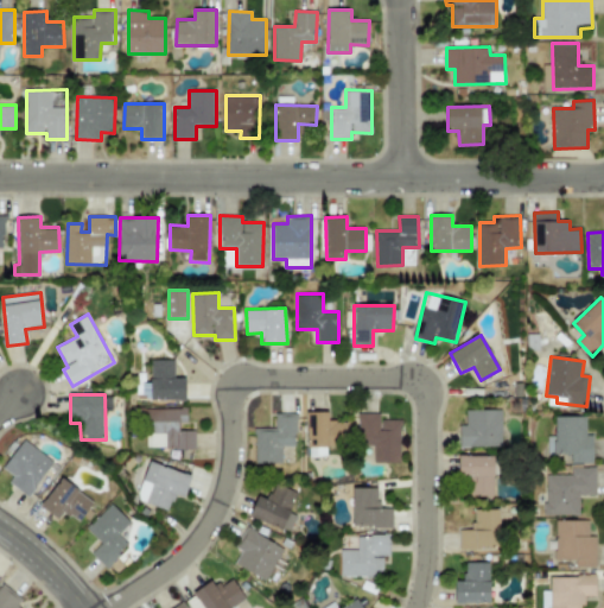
[(147,448),(197,448),(197,431),(180,431),(180,422),(188,422),(188,407),(147,407),(147,448)]
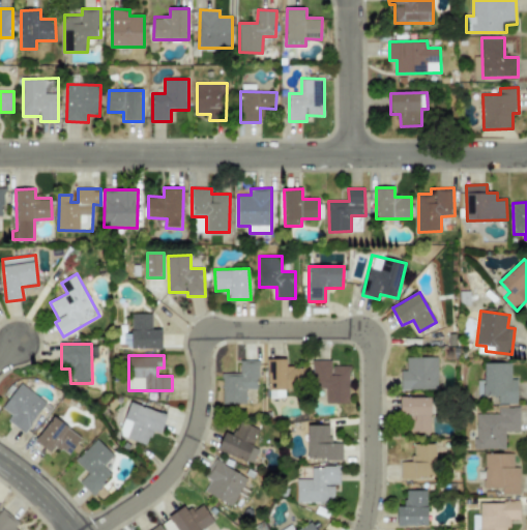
[(403,389),(439,389),(439,356),(407,357),(408,370),(402,371),(403,389)]
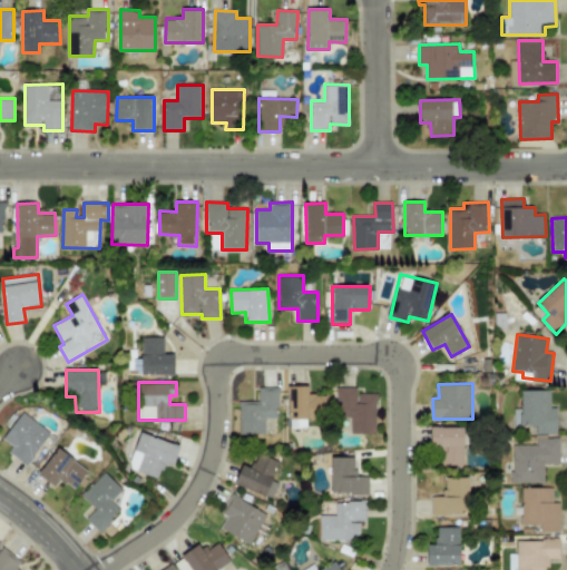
[(324,419),(323,395),(310,395),(309,386),(289,386),(290,419),(324,419)]
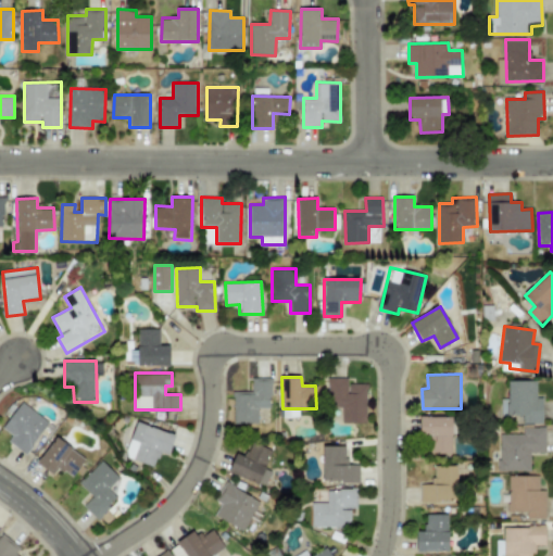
[(273,378),(253,378),(253,391),(234,391),(235,424),(260,424),(260,407),(273,407),(273,378)]
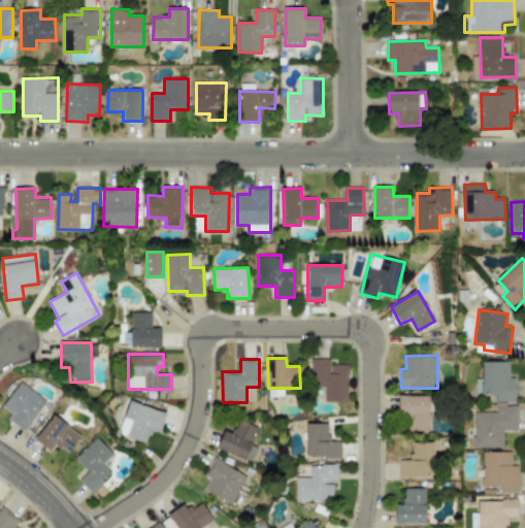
[(326,402),(349,401),(349,365),(331,365),(331,359),(313,359),(313,387),(326,387),(326,402)]
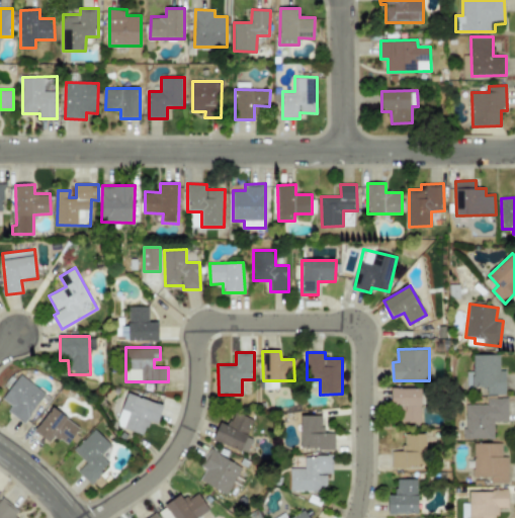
[(506,395),(506,370),(501,370),(501,355),(474,354),(474,386),(488,386),(488,395),(506,395)]
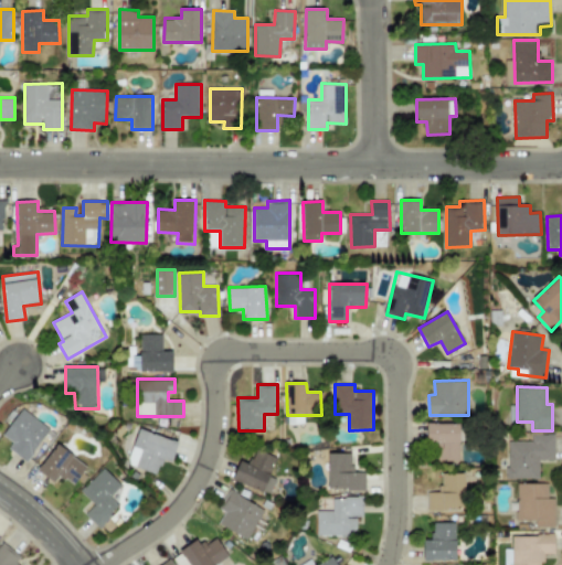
[(51,428),(23,408),(3,435),(13,443),(9,448),(27,461),(51,428)]
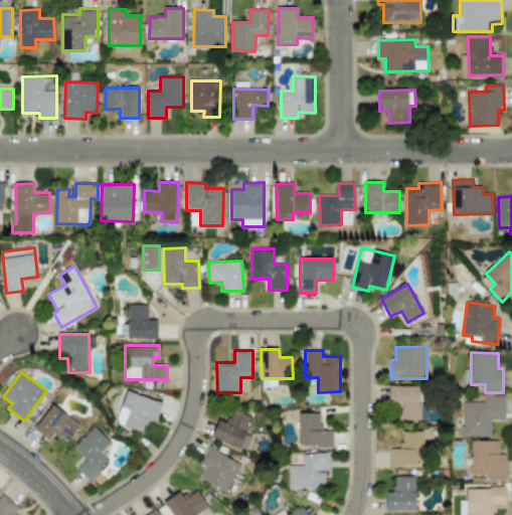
[(419,386),(389,385),(389,406),(398,406),(397,419),(419,419),(419,386)]
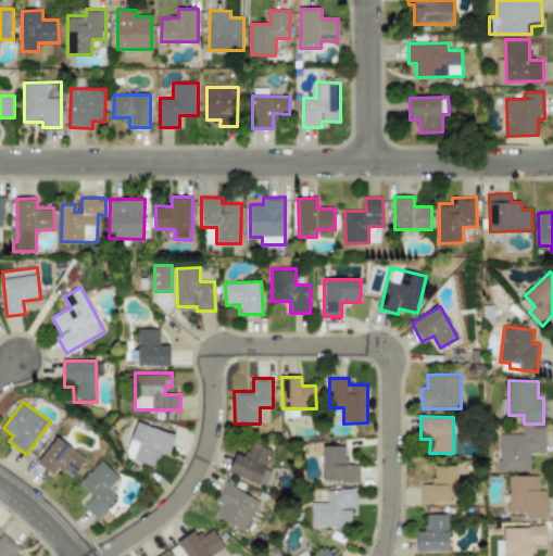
[(155,466),(161,452),(171,454),(176,436),(138,422),(126,457),(155,466)]
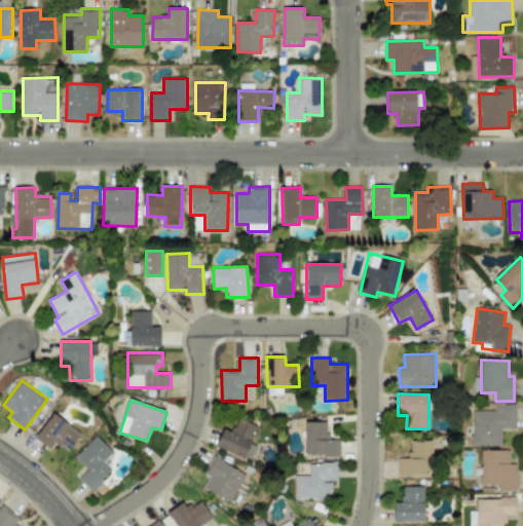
[(496,410),(473,411),(474,446),(502,446),(501,428),(517,427),(517,404),(496,405),(496,410)]
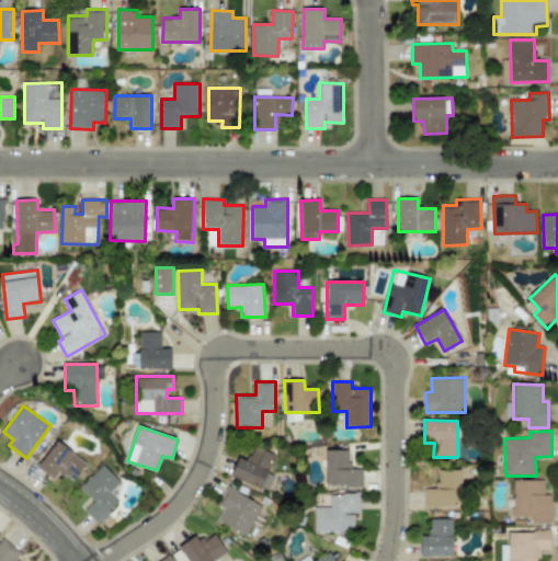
[(59,472),(76,482),(88,461),(55,441),(40,468),(55,478),(59,472)]
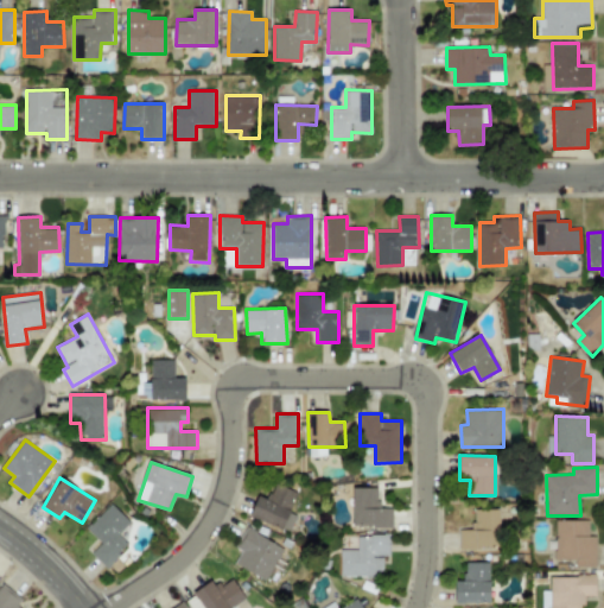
[(259,495),(250,517),(291,531),(297,515),(291,513),(298,492),(275,483),(269,499),(259,495)]
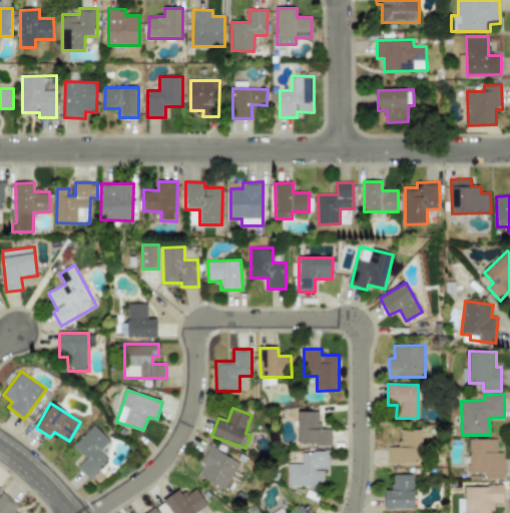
[(333,445),(333,429),(321,429),(321,412),(299,411),(299,444),(333,445)]
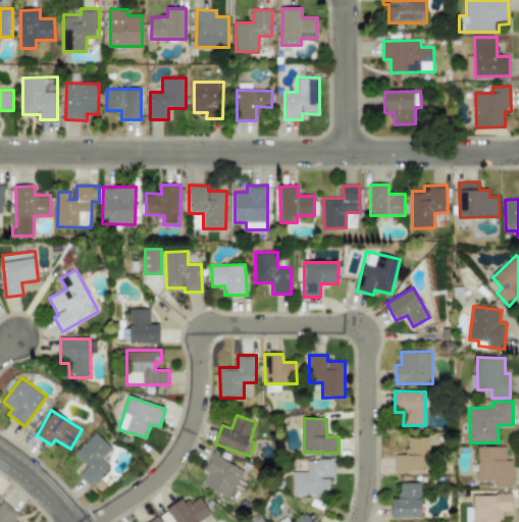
[(80,475),(93,487),(111,467),(103,459),(113,448),(96,432),(75,454),(88,466),(80,475)]
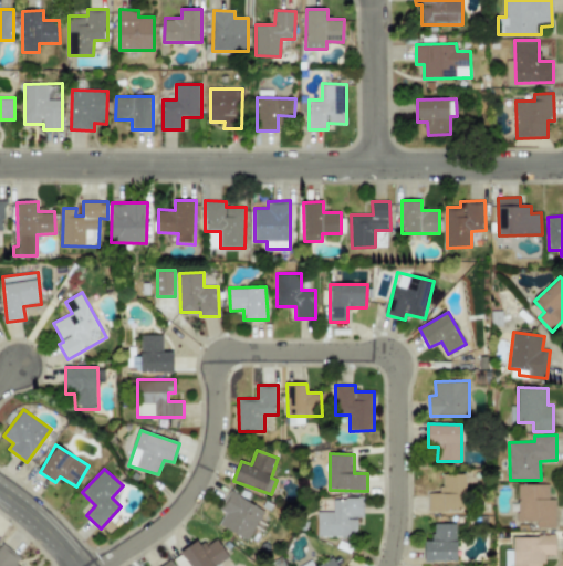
[(429,492),(429,510),(466,510),(467,474),(442,474),(442,492),(429,492)]
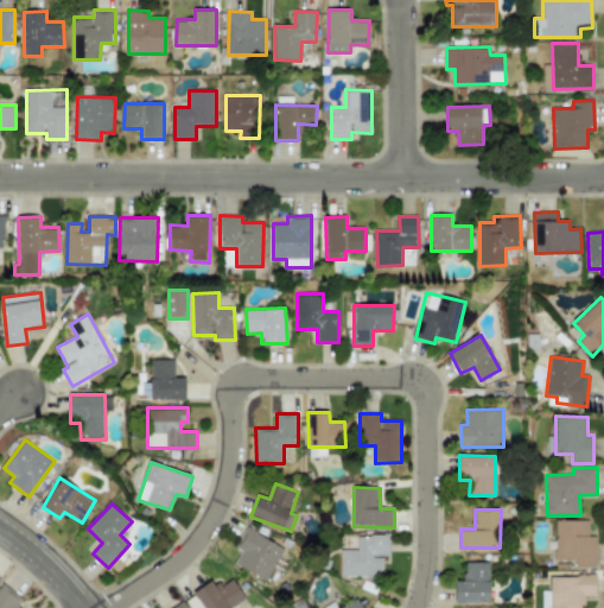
[(590,519),(555,520),(557,561),(577,559),(577,568),(597,567),(597,536),(591,537),(590,519)]
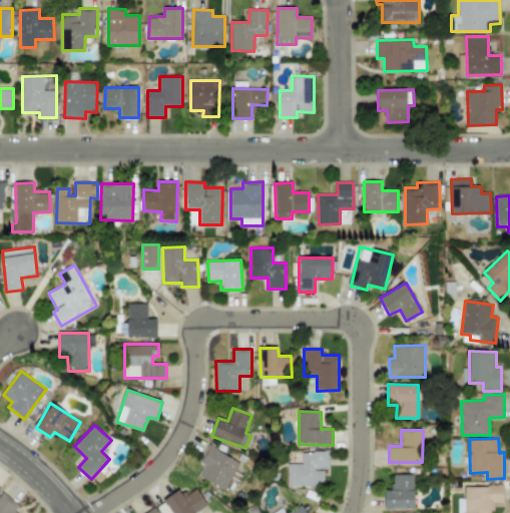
[(198,476),(225,490),(234,473),(237,475),(244,463),(208,444),(199,462),(204,465),(198,476)]
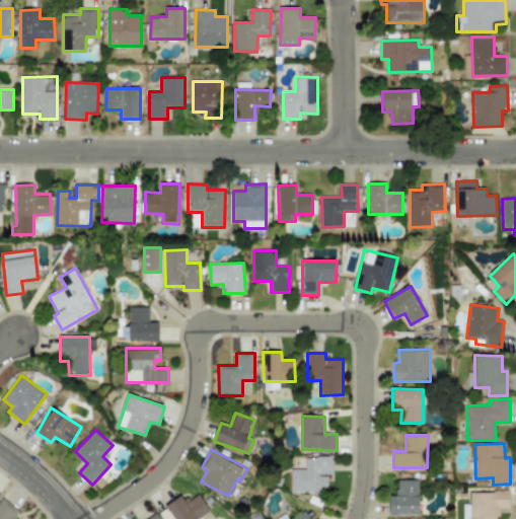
[(328,492),(327,474),(333,474),(332,456),(306,457),(306,469),(291,469),(292,492),(328,492)]
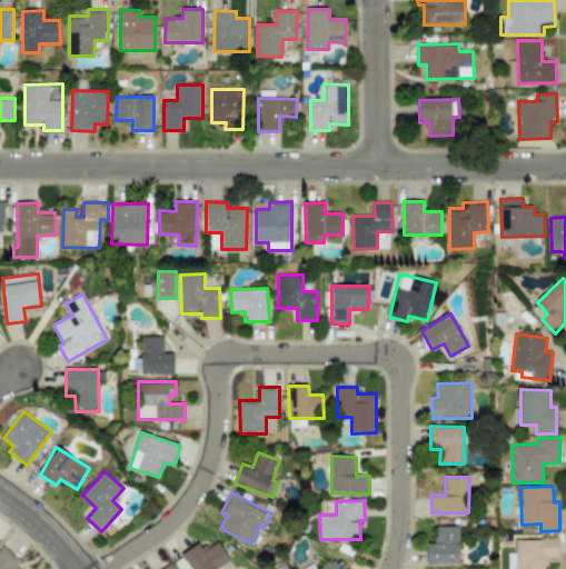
[(459,565),(460,528),(436,527),(436,543),(427,543),(427,563),(459,565)]
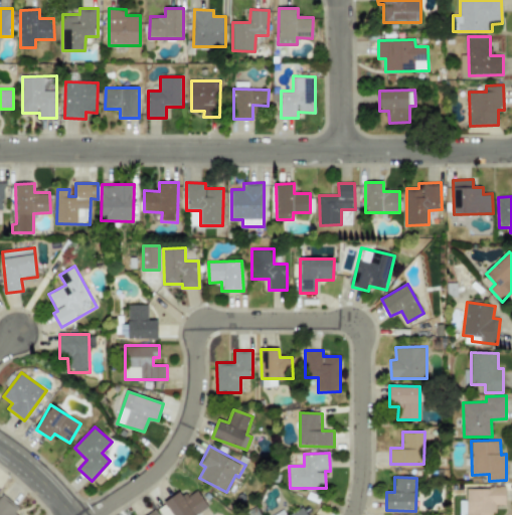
[(462,514),(495,514),(495,505),(506,505),(506,488),(468,488),(468,501),(462,501),(462,514)]
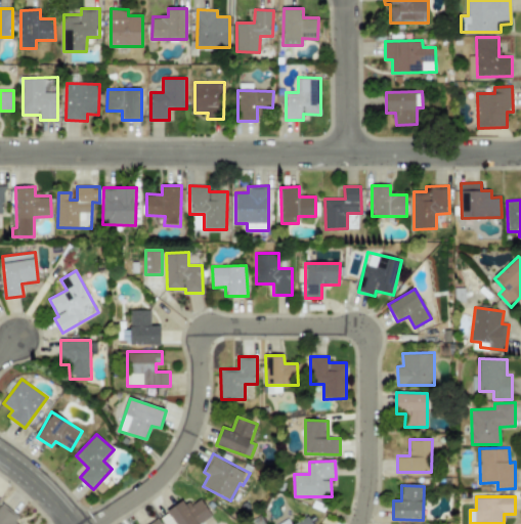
[(176,523),(200,523),(213,515),(201,498),(190,507),(184,498),(167,512),(176,523)]
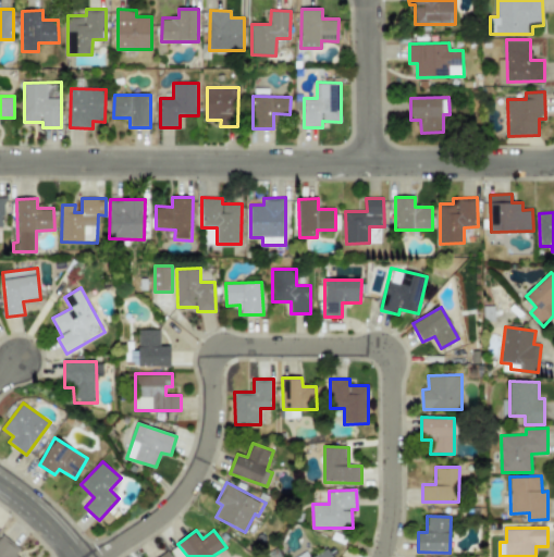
[(0,556),(21,556),(17,554),(22,549),(4,535),(0,540),(0,556)]
